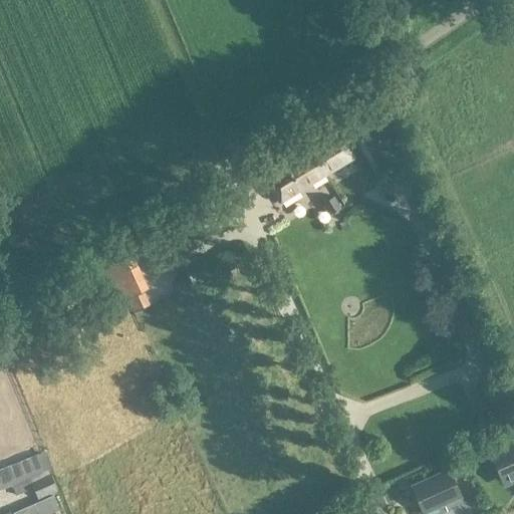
[(363,134),(376,125),(369,115),(357,122),(363,134)]
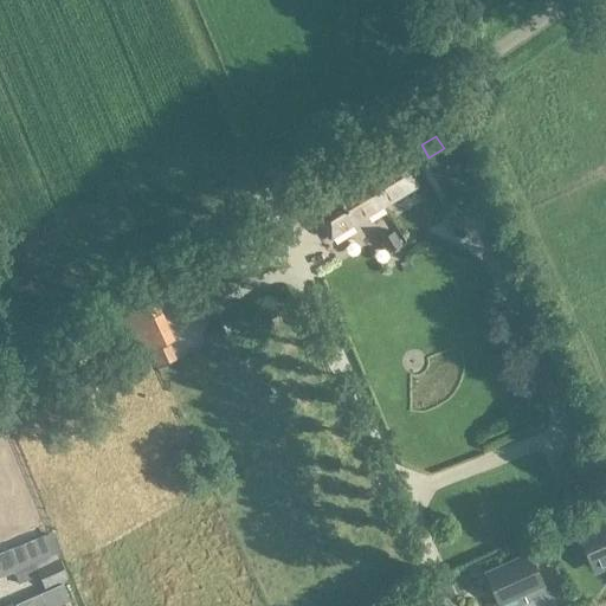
[(417,186),(398,155),(347,186),(310,208),(329,239),(354,224),(417,186)]
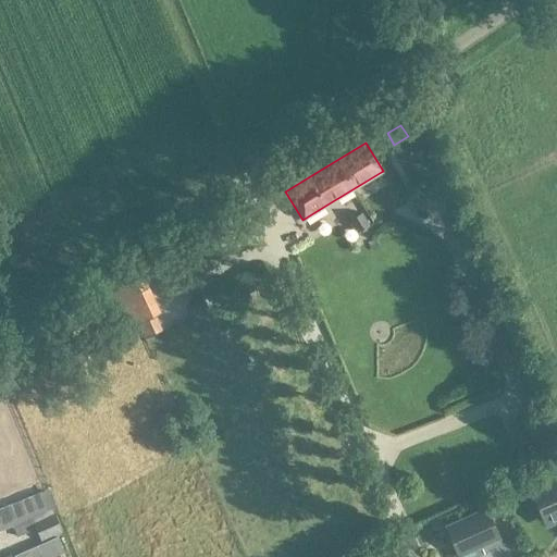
[(370,224),(362,211),(351,219),(359,231),(370,224)]
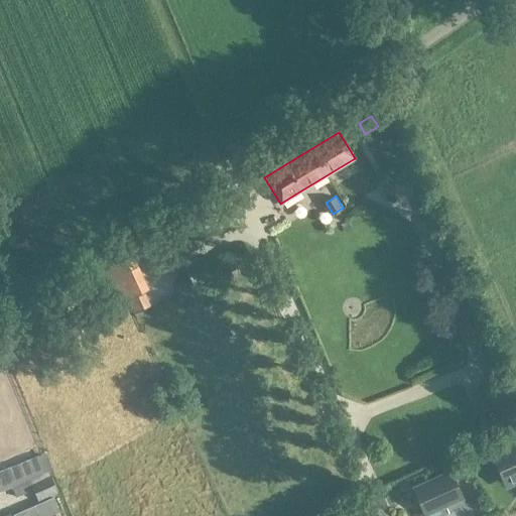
[(142,276),(110,291),(116,303),(127,299),(132,309),(133,311),(150,303),(144,291),(148,290),(142,276)]
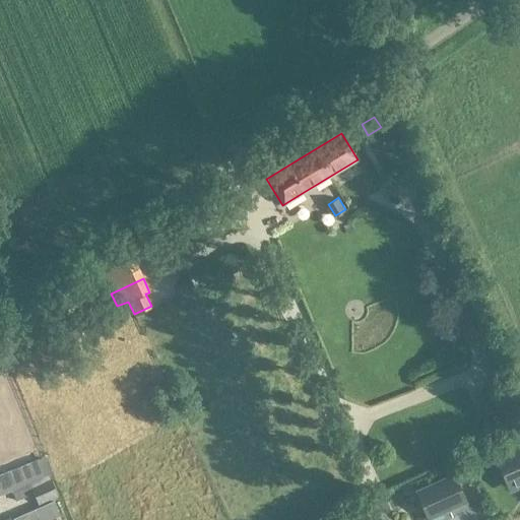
[(519,443),(495,454),(512,493),(519,489),(519,443)]
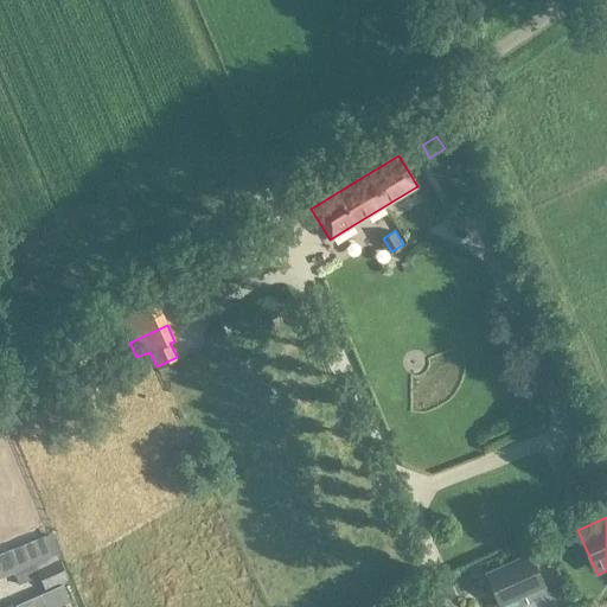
[(45,588),(68,579),(58,558),(57,560),(55,554),(61,551),(52,530),(0,551),(0,577),(14,572),(19,583),(39,575),(45,588)]
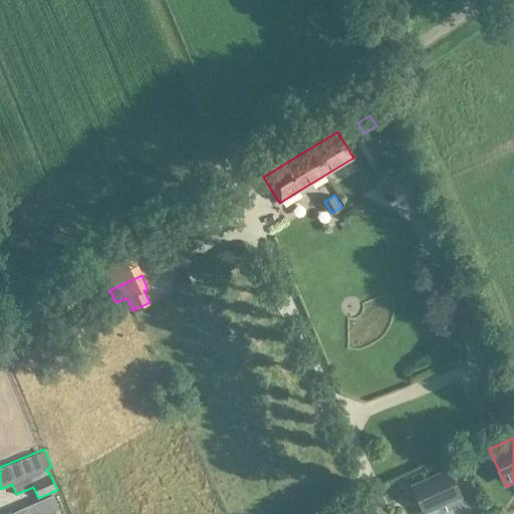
[(424,513),(426,513),(461,498),(449,473),(413,489),(424,513)]
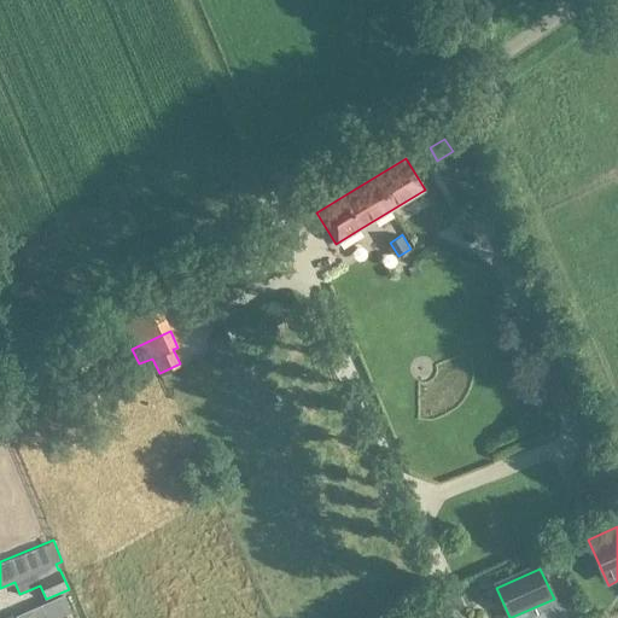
[(17,617),(65,617),(64,614),(70,612),(63,596),(17,617)]
